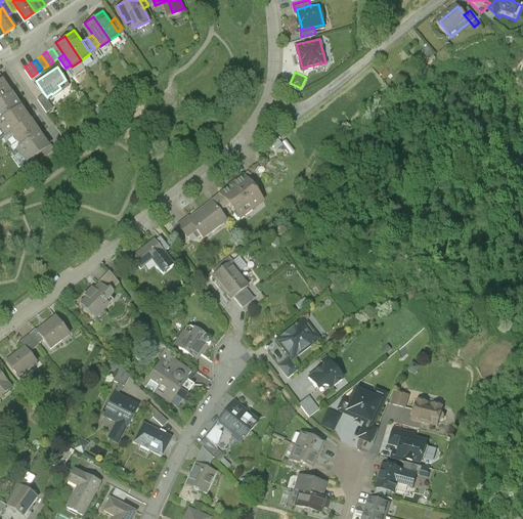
[(0,78),(0,97),(11,90),(3,78),(2,77),(0,78)]
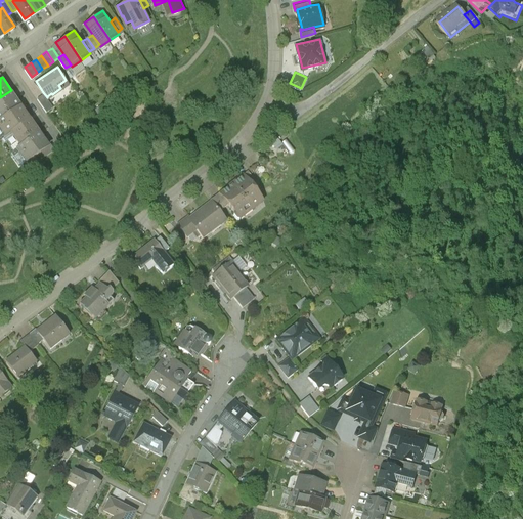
[(0,97),(0,118),(20,104),(20,103),(11,90),(0,97)]
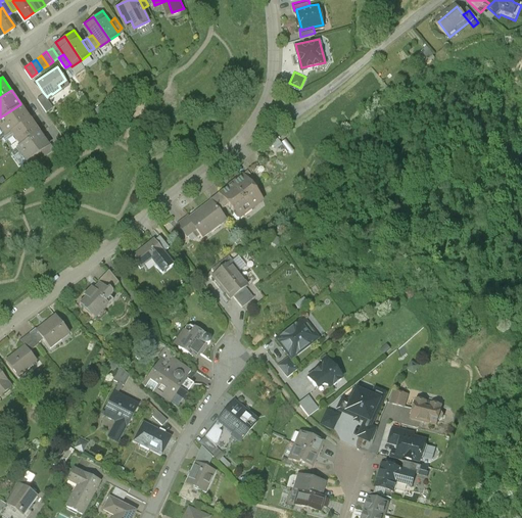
[(53,105),(47,96),(47,97),(43,92),(38,96),(47,109),(53,105)]
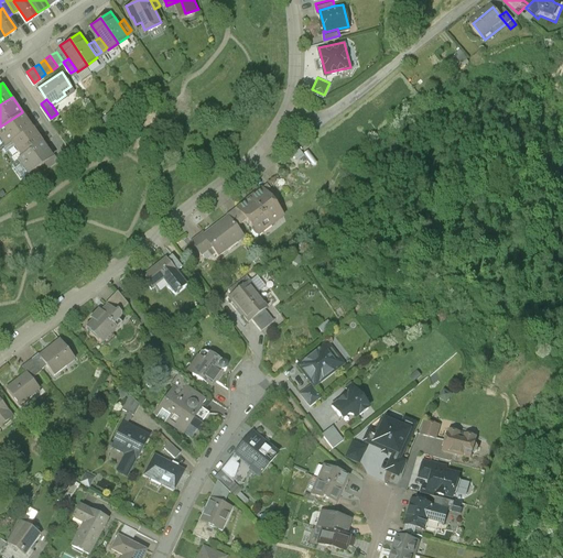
[(125,101),(122,99),(117,104),(120,108),(128,104),(126,100),(125,101)]
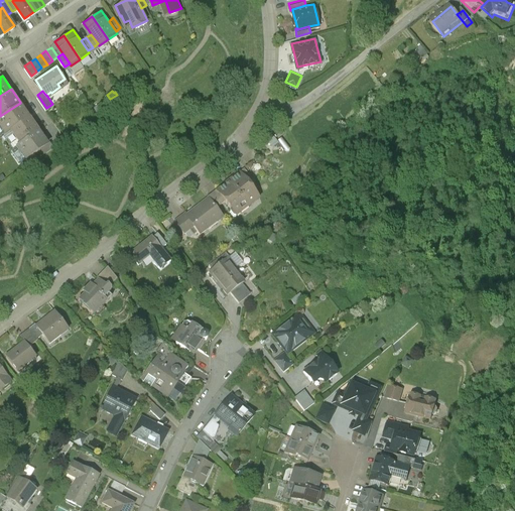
[(20,103),(0,116),(0,118),(8,130),(11,128),(29,116),(20,103)]
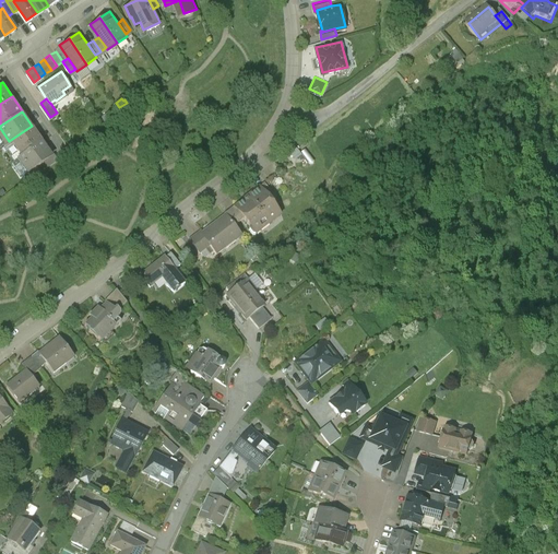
[(32,126),(12,139),(22,153),(42,140),(32,126)]
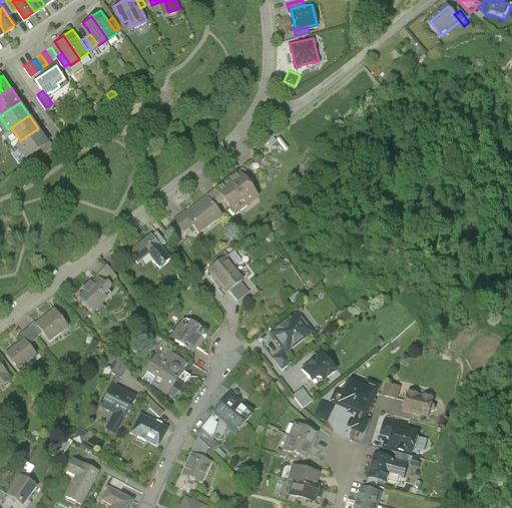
[(20,140),(17,142),(26,155),(47,141),(38,128),(20,140)]
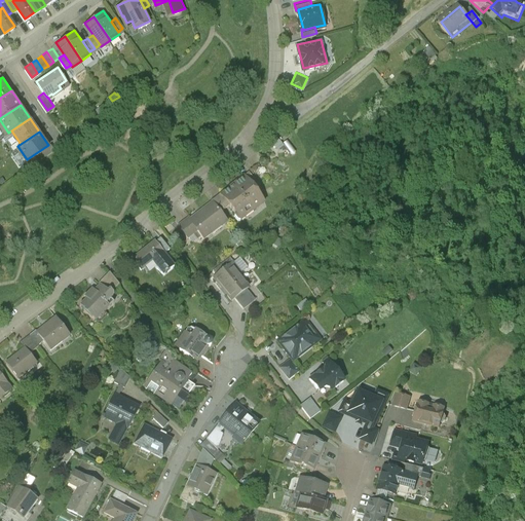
[(258,181),(249,170),(244,174),(253,185),(258,181)]
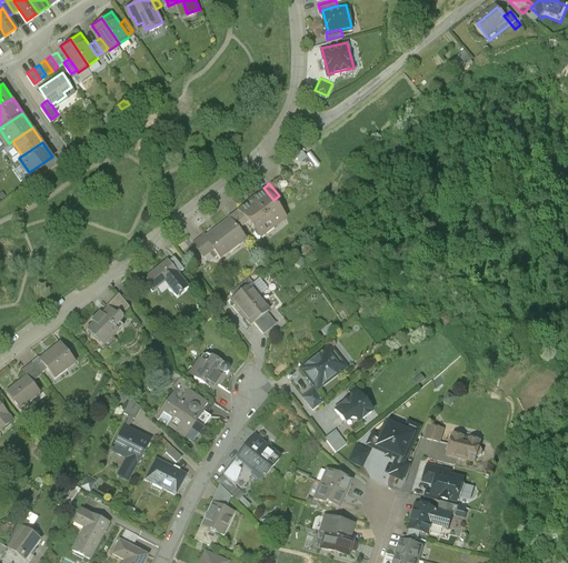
[(263,188),(248,200),(240,207),(249,219),(256,227),(255,228),(255,230),(258,233),(260,234),(265,231),(265,228),(265,227),(282,213),(281,211),(282,208),(280,205),(277,205),(273,200),(263,188)]
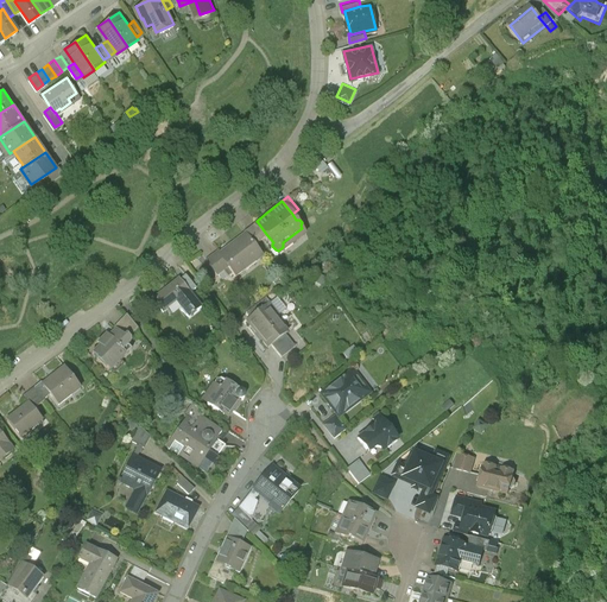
[(257,220),(244,229),(246,230),(254,242),(266,234),(257,221),(257,220)]
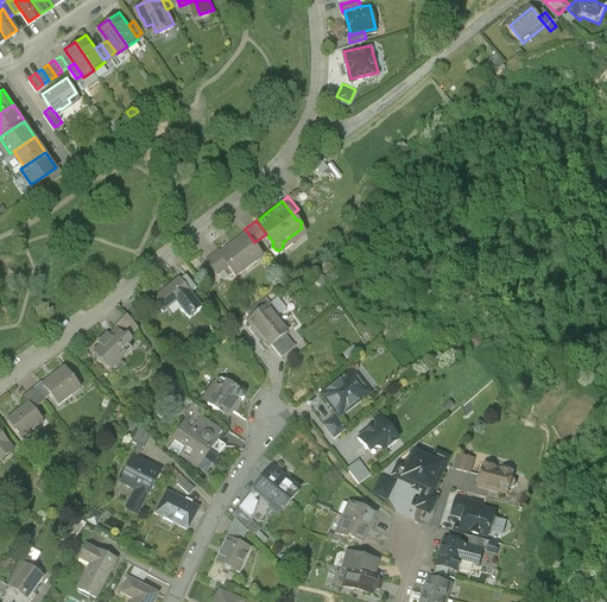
[(246,230),(234,239),(236,242),(221,253),(221,254),(227,264),(235,273),(244,266),(242,264),(259,252),(261,253),(263,253),(254,242),(246,230)]
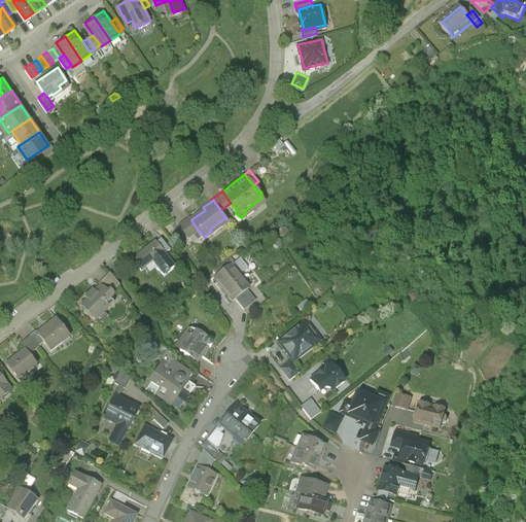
[(189,215),(179,223),(187,235),(197,229),(191,220),(191,219),(189,215)]
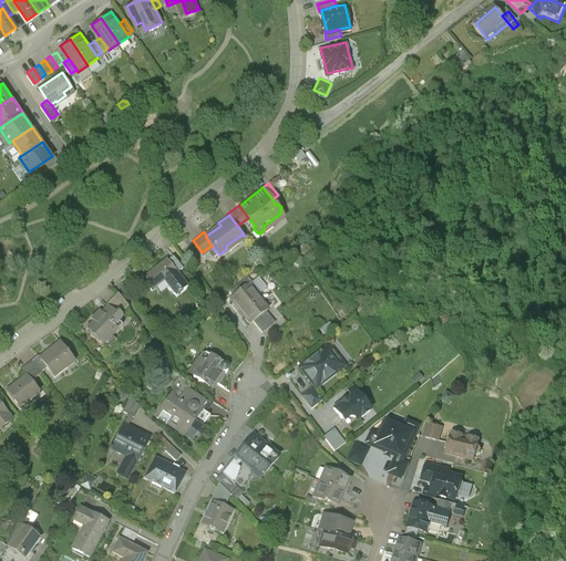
[(186,270),(177,258),(172,262),(181,274),(186,270)]
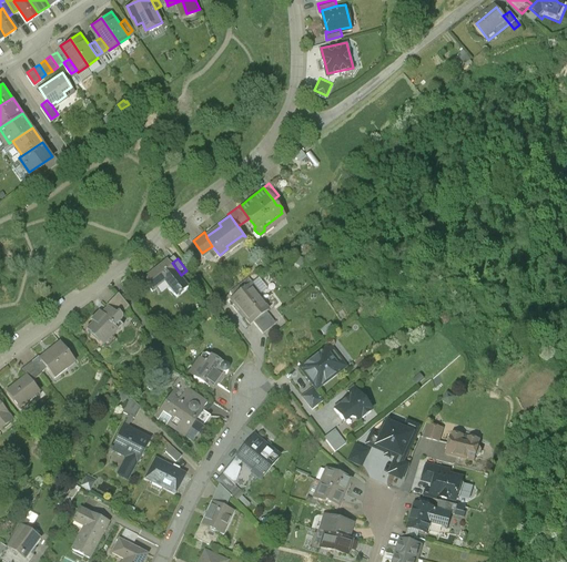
[(171,261),(147,279),(157,292),(168,283),(180,298),(192,288),(181,275),(172,263),(171,261)]
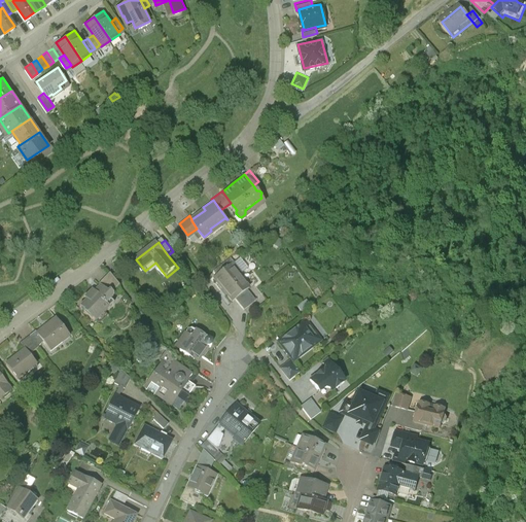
[(223,259),(214,267),(218,272),(228,265),(223,259)]
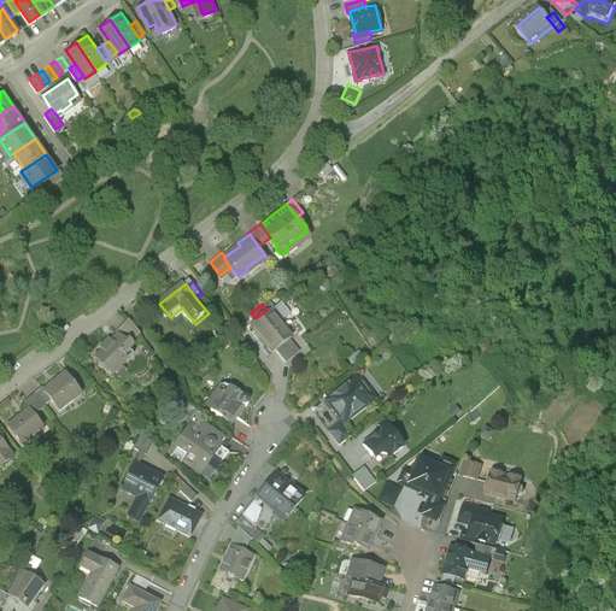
[(256,318),(252,322),(262,334),(260,335),(265,340),(267,340),(273,347),(276,345),(289,334),(292,332),(281,317),(283,315),(275,304),(267,310),(256,318)]
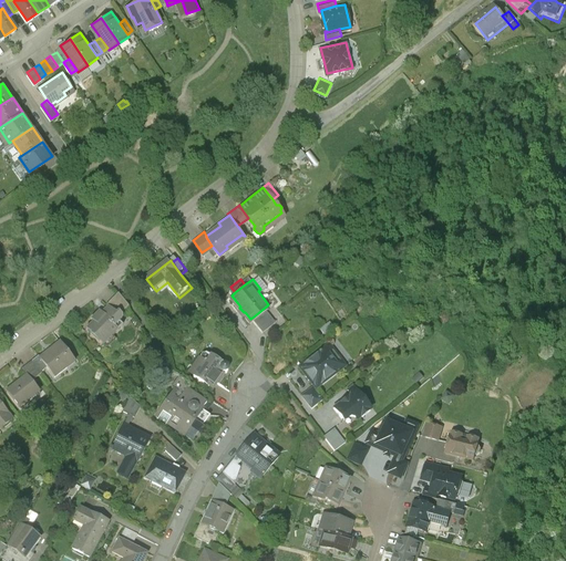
[(130,304),(119,292),(109,301),(121,313),(130,304)]
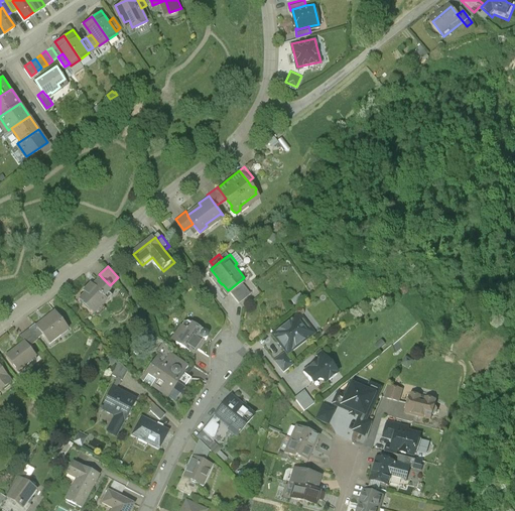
[(100,279),(95,285),(91,281),(84,288),(86,290),(79,296),(84,301),(83,302),(91,310),(92,309),(93,310),(103,301),(104,302),(112,294),(106,288),(110,285),(99,274),(97,276),(100,279)]
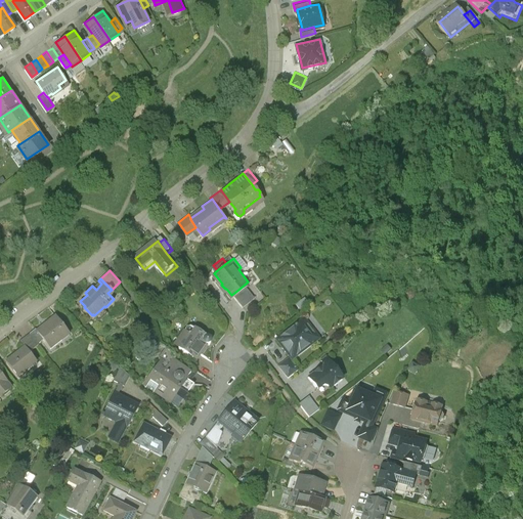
[(246,284),(234,293),(238,298),(250,289),(246,284)]
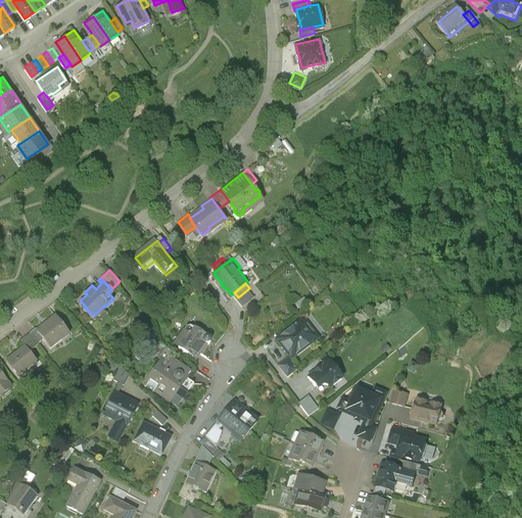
[(249,288),(238,297),(243,303),(254,294),(249,288)]
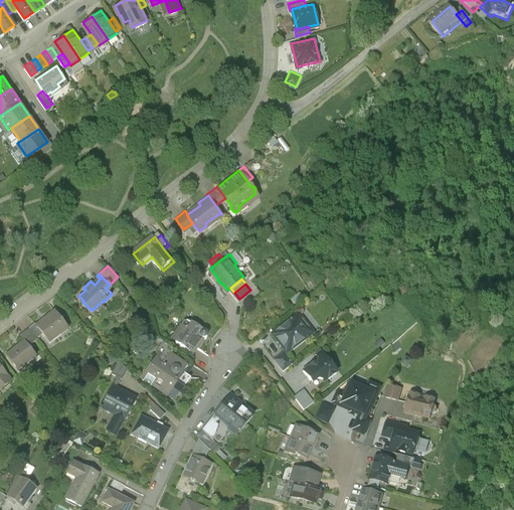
[(55,308),(47,314),(48,315),(37,323),(36,324),(42,331),(49,340),(68,325),(55,308)]
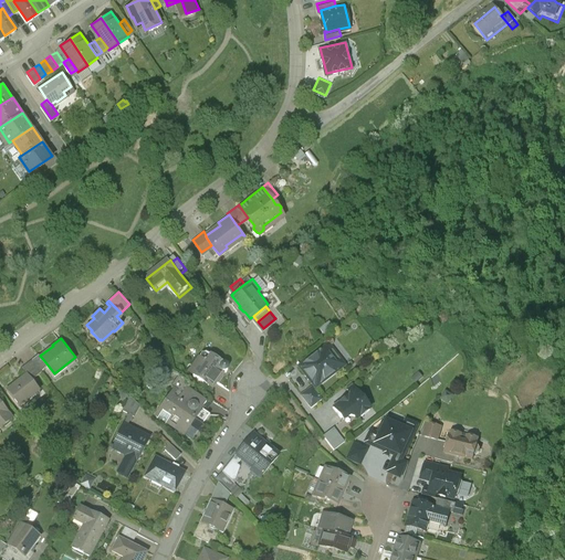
[(327,354),(323,347),(326,345),(325,344),(301,362),(316,383),(342,365),(331,350),(327,354)]
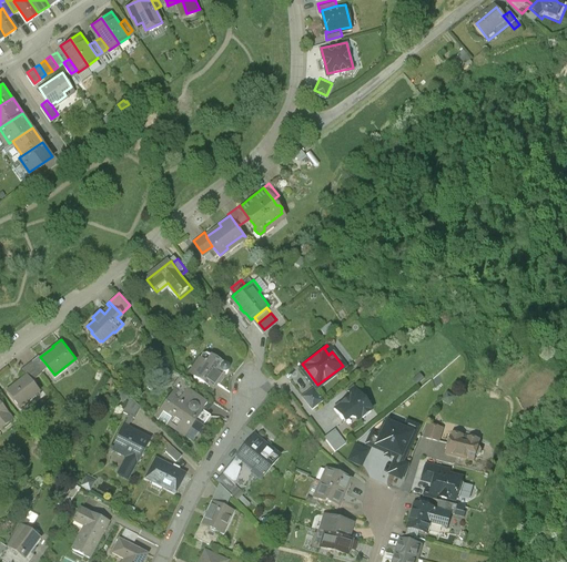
[(222,359),(206,348),(203,349),(202,351),(202,355),(205,357),(195,371),(213,384),(224,368),(225,368),(228,367),(229,366),(230,364),(230,363),(229,360),(228,359),(226,358),(224,358),(222,359)]
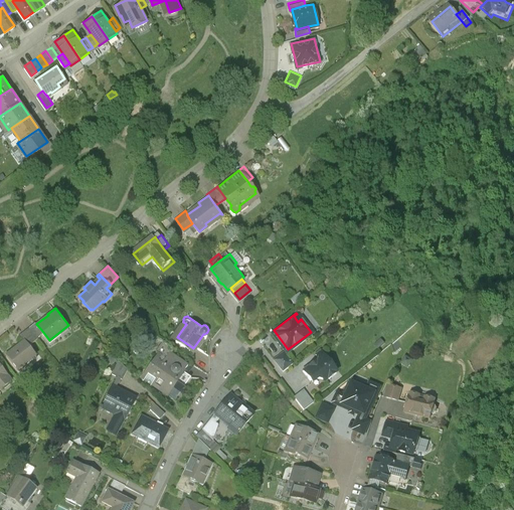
[(37,323),(35,321),(29,326),(36,336),(42,331),(36,324),(37,323)]
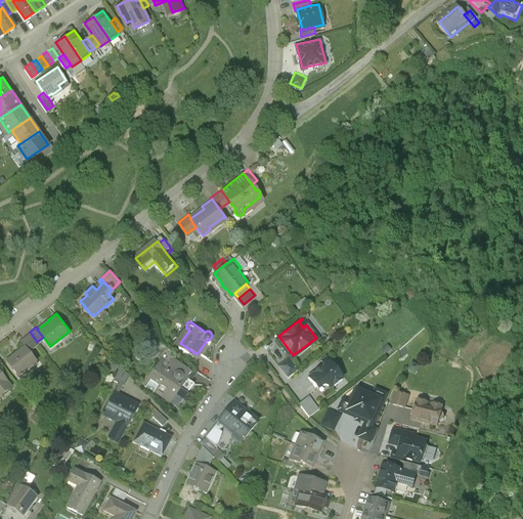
[(37,342),(30,332),(19,339),(25,345),(26,344),(30,349),(38,343),(37,342)]
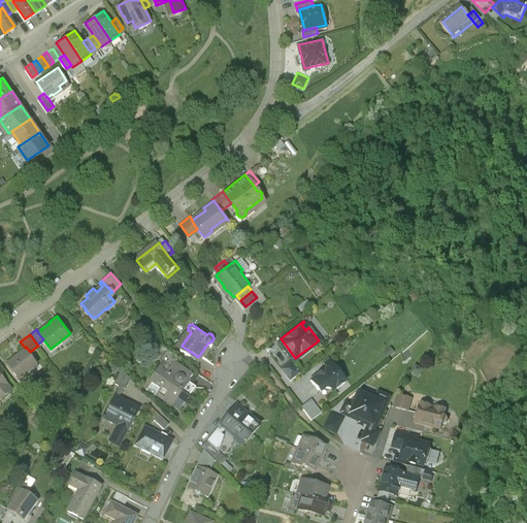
[(111,334),(105,340),(110,345),(116,339),(111,334)]
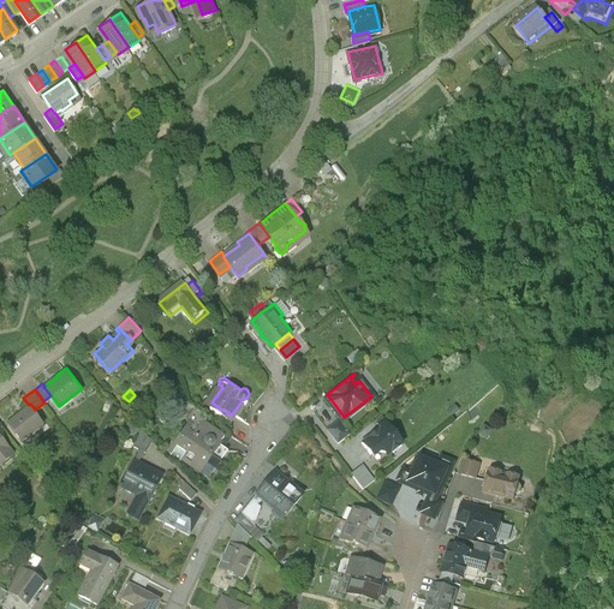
[(141,401),(135,395),(129,401),(135,407),(141,401)]
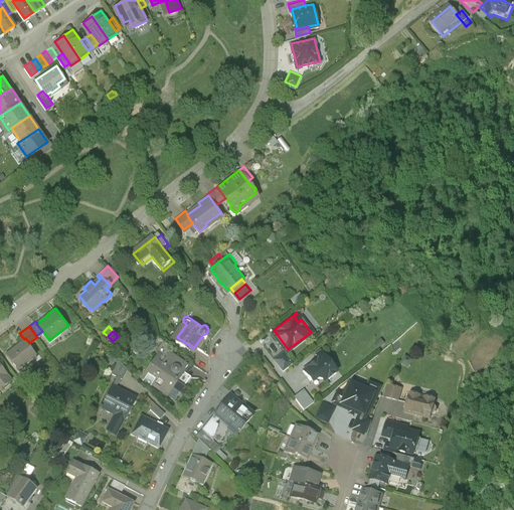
[(24,339),(7,352),(18,367),(36,353),(29,343),(25,338),(24,339)]
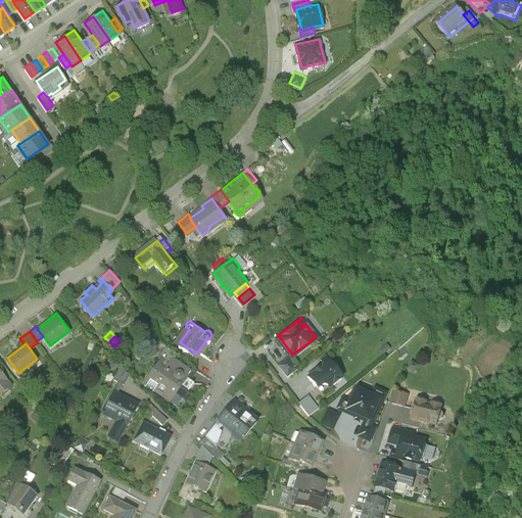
[(191,368),(172,354),(168,360),(163,357),(152,372),(159,377),(158,378),(160,379),(154,386),(170,397),(170,396),(177,402),(194,378),(187,373),(191,368)]
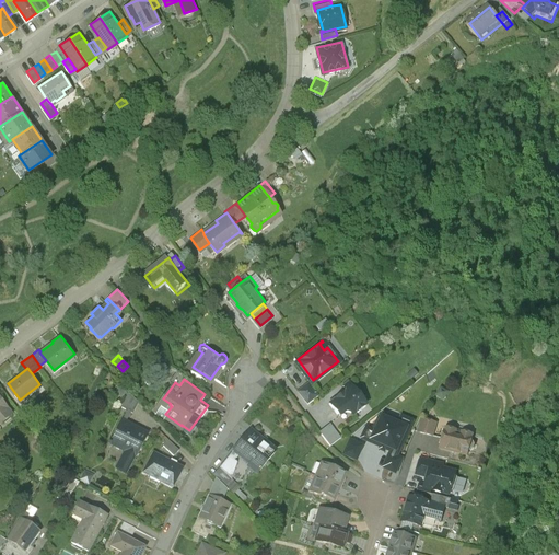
[(309,380),(299,388),(309,400),(318,392),(309,380)]
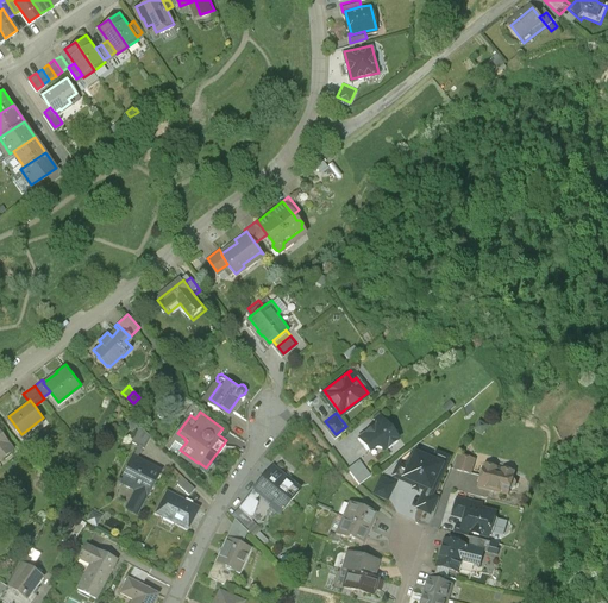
[(384,415),(361,433),(370,447),(376,443),(382,444),(384,446),(389,443),(390,443),(397,438),(396,437),(399,434),(384,415)]
